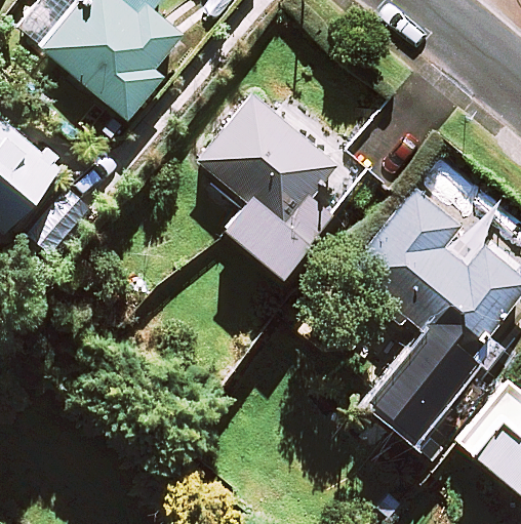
[(41,51),(127,121),(163,77),(155,70),(181,38),(151,13),(161,0),(74,0),(80,4),(41,51)]
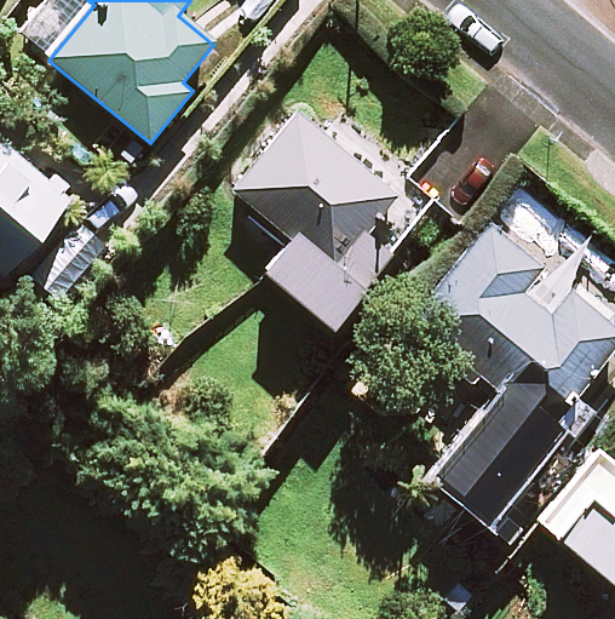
[(426,212),(295,112),(233,194),(293,240),(265,275),(337,330),(426,212)]
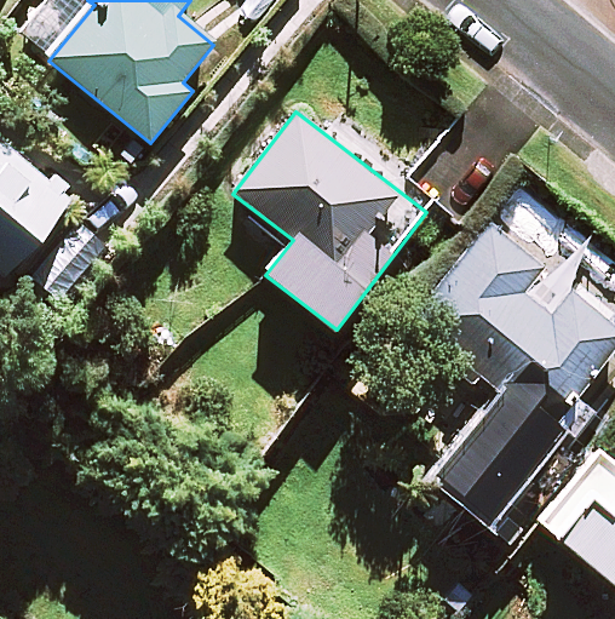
[(73,202),(0,138),(0,275),(6,280),(73,202)]
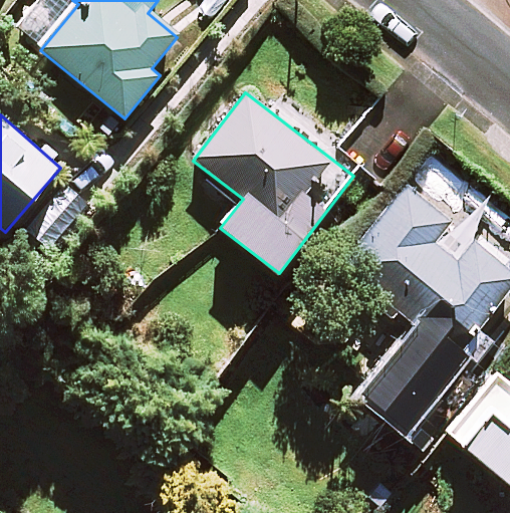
[(449,223),(403,187),(339,269),(414,325),(367,386),(416,422),(465,356),(460,353),(509,287),(509,270),(464,236),(448,257),(432,245),(449,223)]
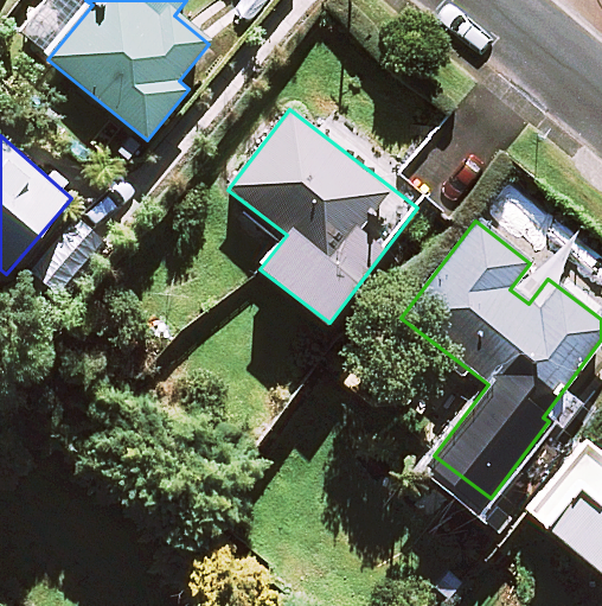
[(601,455),(584,441),(527,509),(601,573),(601,455)]
